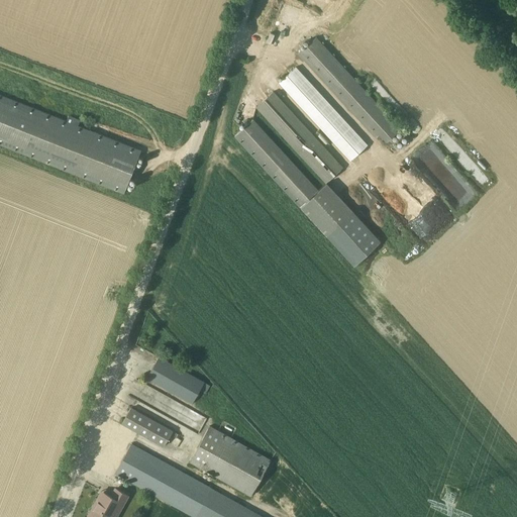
[(385,142),(401,128),(317,37),(299,54),(376,138),(379,135),(385,142)]
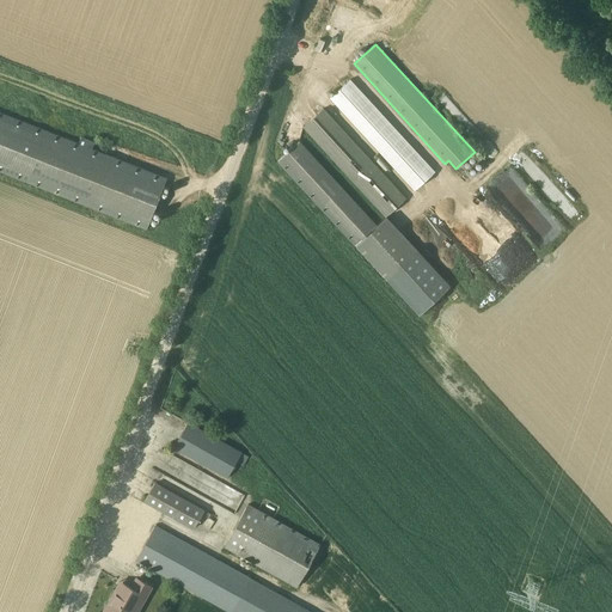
[(330,98),(415,190),(436,171),(352,79),(330,98)]
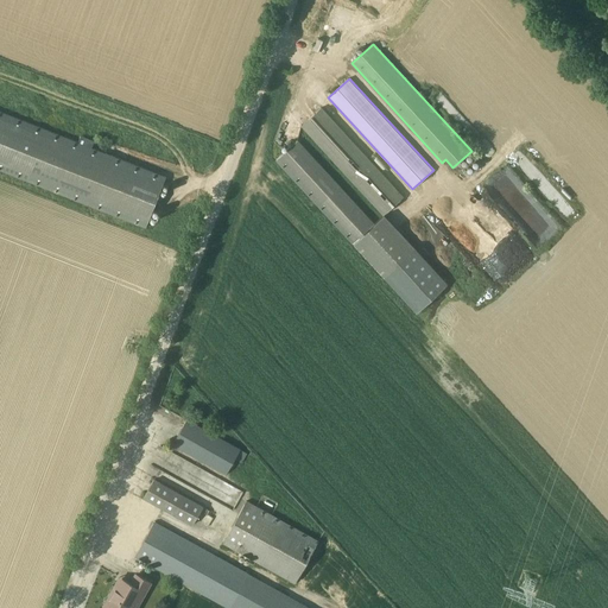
[(385,214),(392,207),(405,196),(323,106),(302,125),(385,214)]
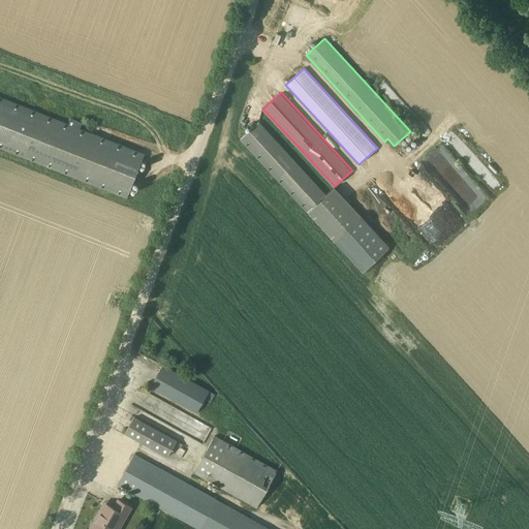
[(0,147),(132,194),(148,151),(83,127),(84,124),(0,94),(0,147)]
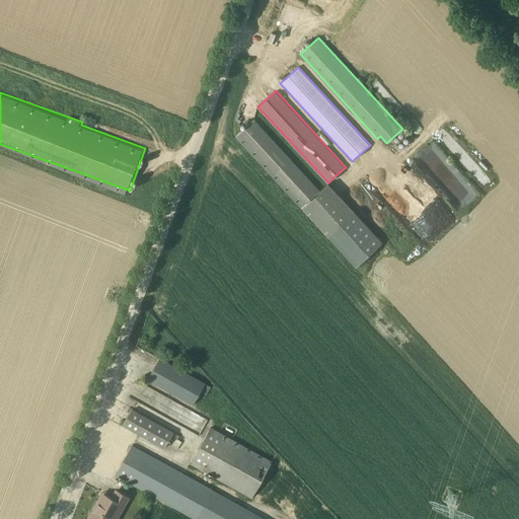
[(235,138),(326,237),(355,268),(382,242),(328,182),(318,193),(253,122),(235,138)]
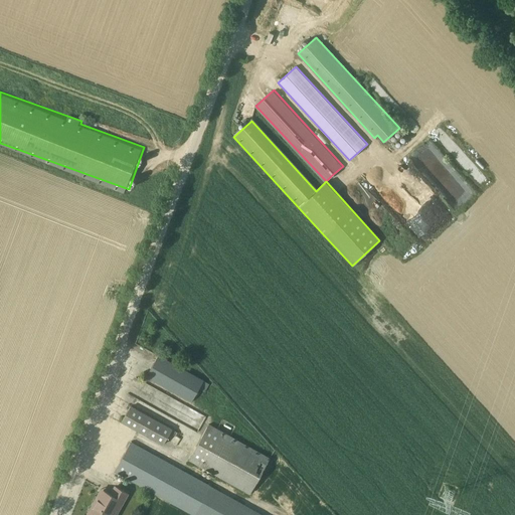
[(408,156),(455,210),(475,193),(428,139),(408,156)]
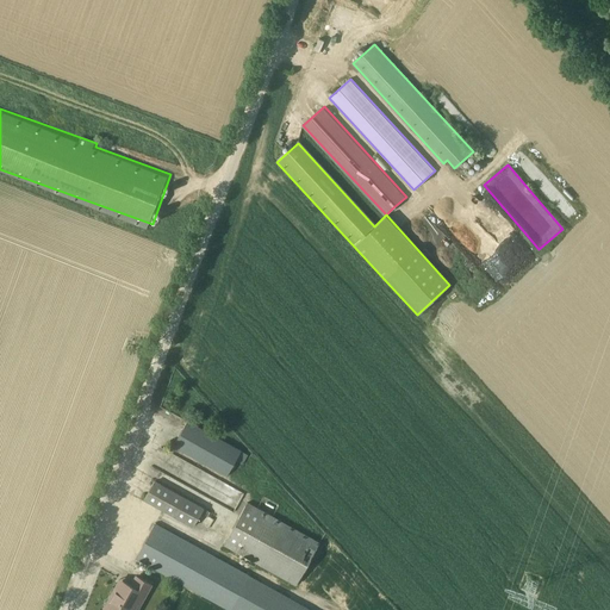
[(493,274),(504,287),(534,260),(523,247),(493,274)]
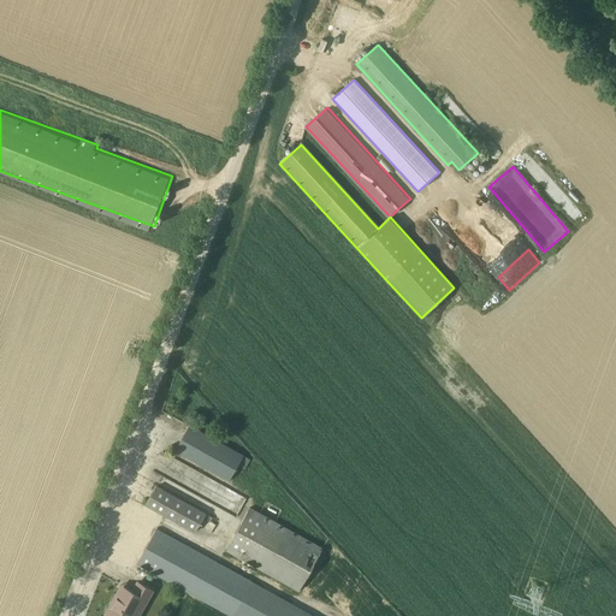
[(230,481),(244,456),(190,426),(176,450),(230,481)]
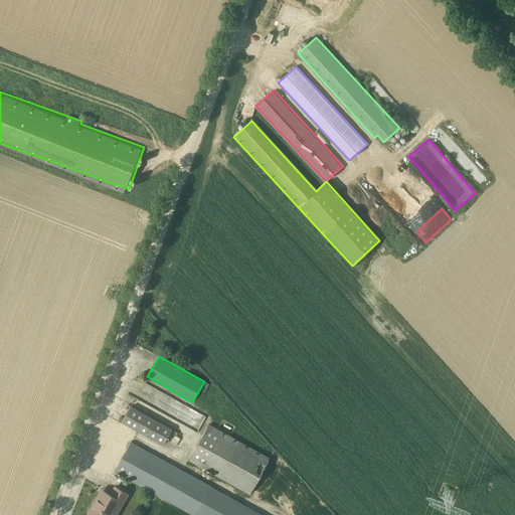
[(188,407),(157,395),(156,399),(163,401),(160,410),(184,419),(188,407)]
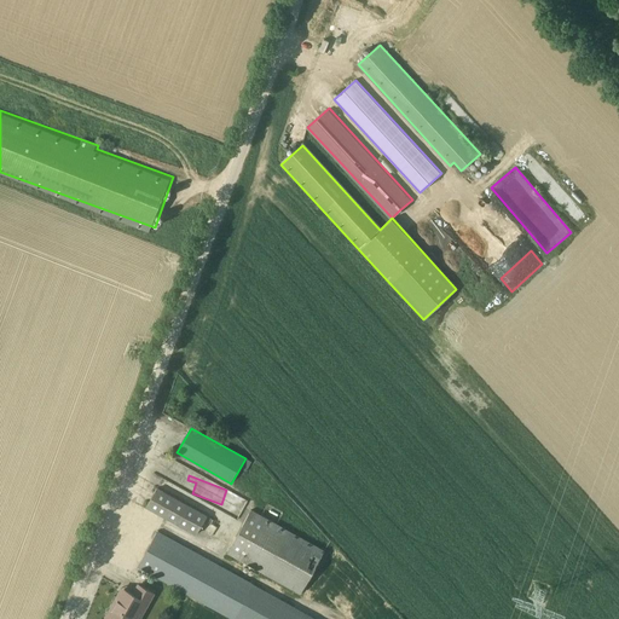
[(146,507),(196,534),(207,513),(157,486),(146,507)]
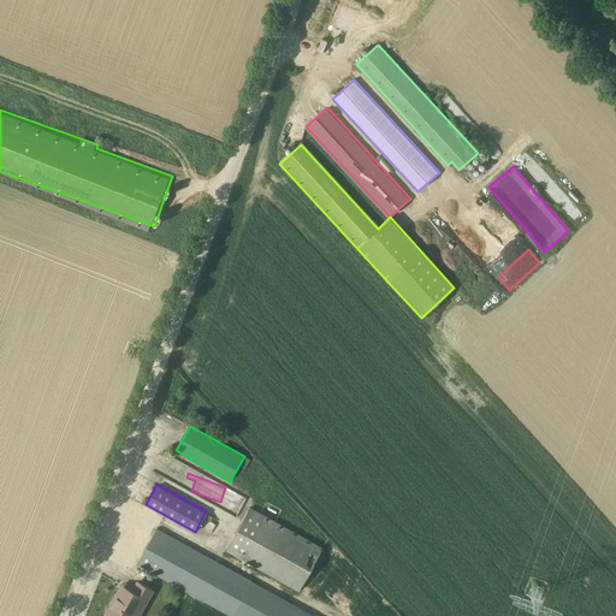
[(298,591),(323,548),(250,507),(226,551),(298,591)]
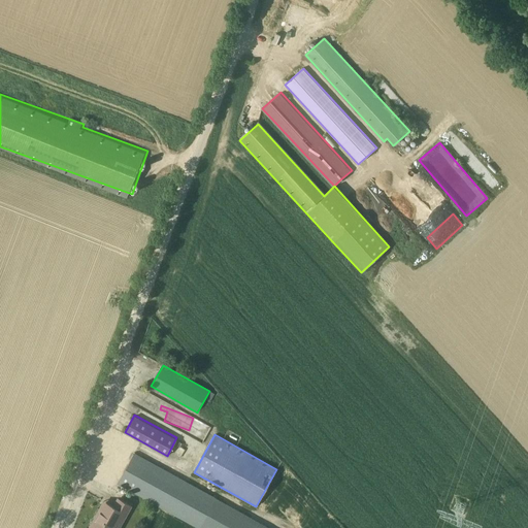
[(271,527),(134,454),(118,484),(197,527),(271,527)]
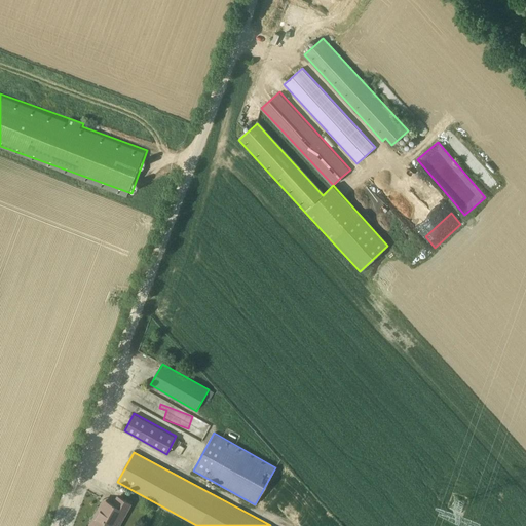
[(89,525),(117,525),(128,504),(118,498),(113,508),(104,502),(98,514),(96,513),(89,525)]
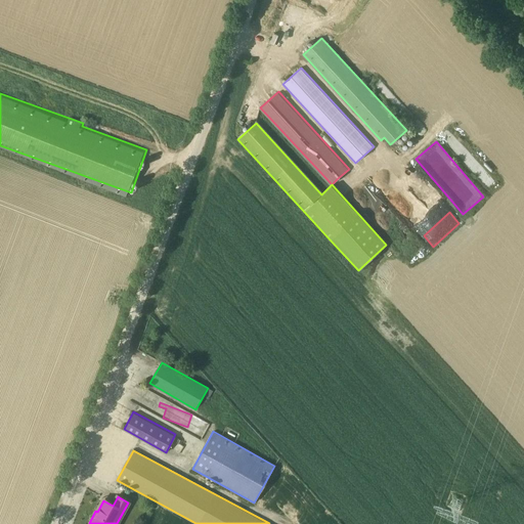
All buildings are outlined.
